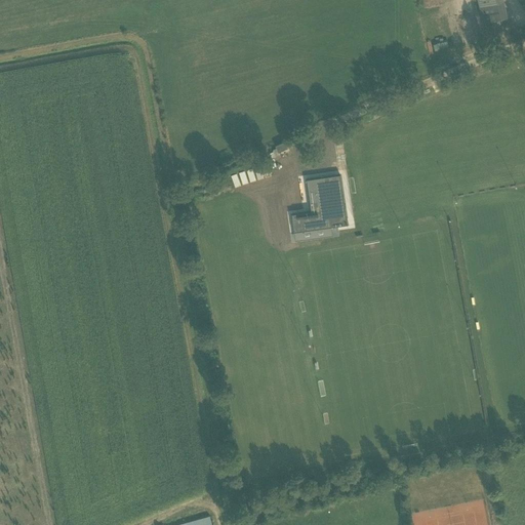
[(498,4),(480,8),(483,24),(501,19),(498,4)]
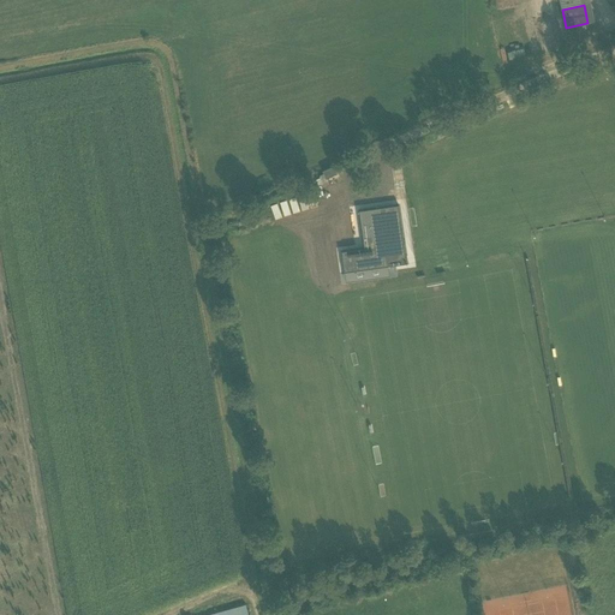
[(324,175),(326,179),(336,174),(333,166),(322,172),(324,175)]
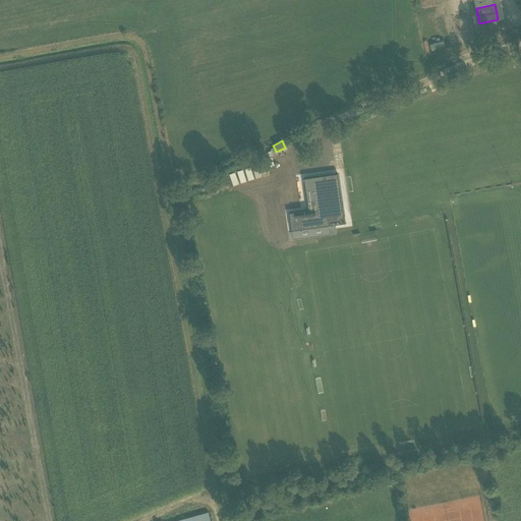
[(276,152),(275,149),(268,153),(270,158),(277,154),(276,152)]
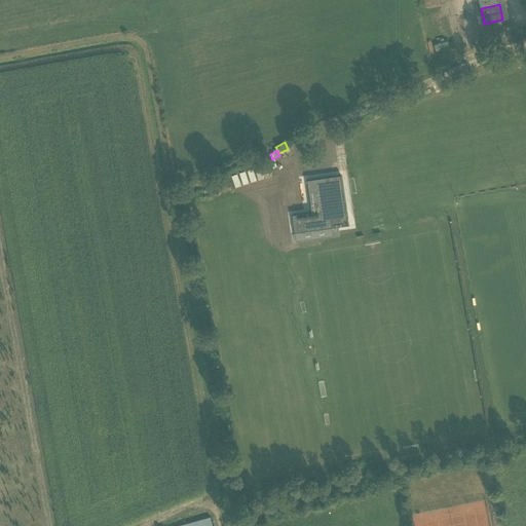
[(340,177),(325,179),(328,199),(310,202),(311,213),(292,216),(295,233),(348,225),(346,209),(345,209),(340,177)]
